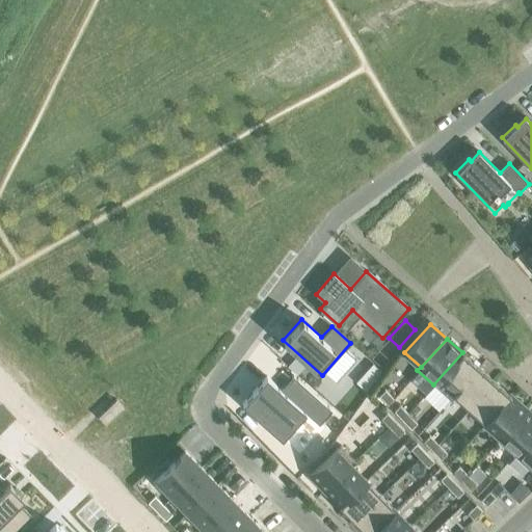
[(450,400),(454,396),(453,395),(478,367),(462,352),(433,384),(450,400)]
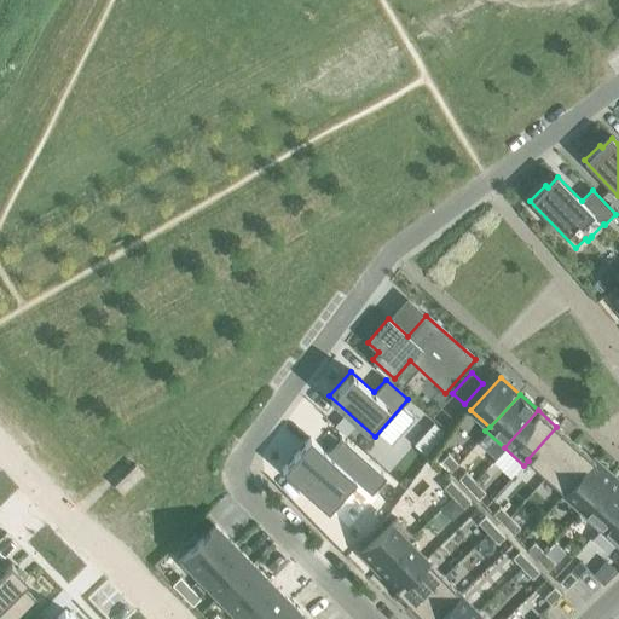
[(527,460),(528,461),(545,476),(574,444),(556,427),(527,460)]
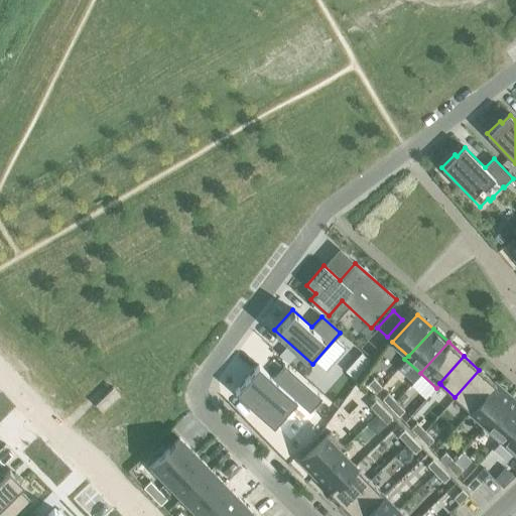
[(258,365),(235,391),(273,425),(296,400),(309,412),(321,398),(284,365),(272,378),(258,365)]
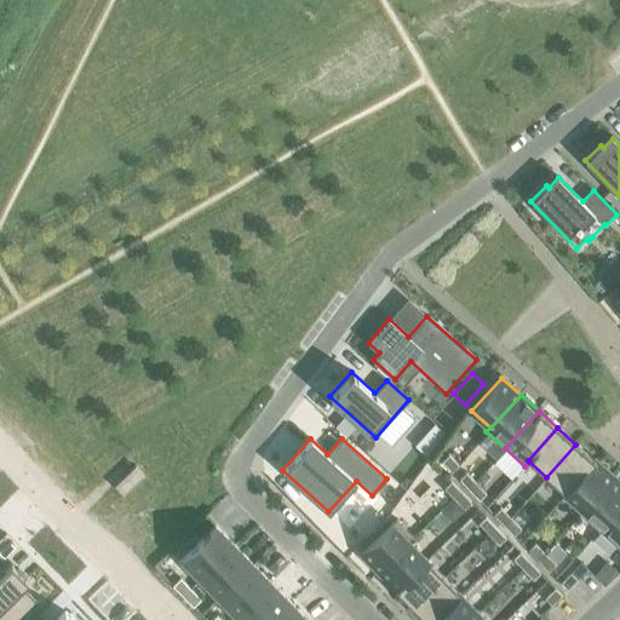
[(546,477),(564,493),(595,460),(575,445),(546,477)]
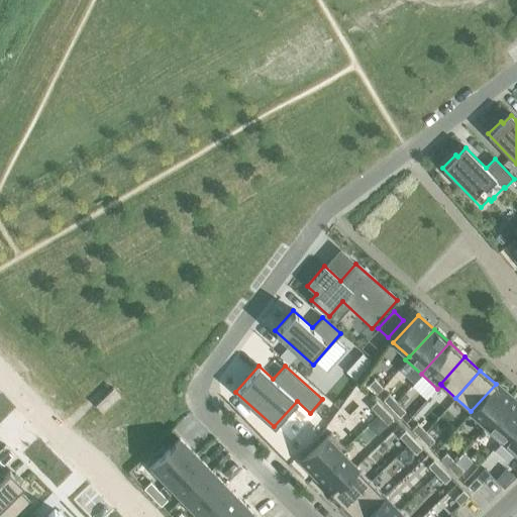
[(376,394),(382,388),(374,379),(368,385),(376,394)]
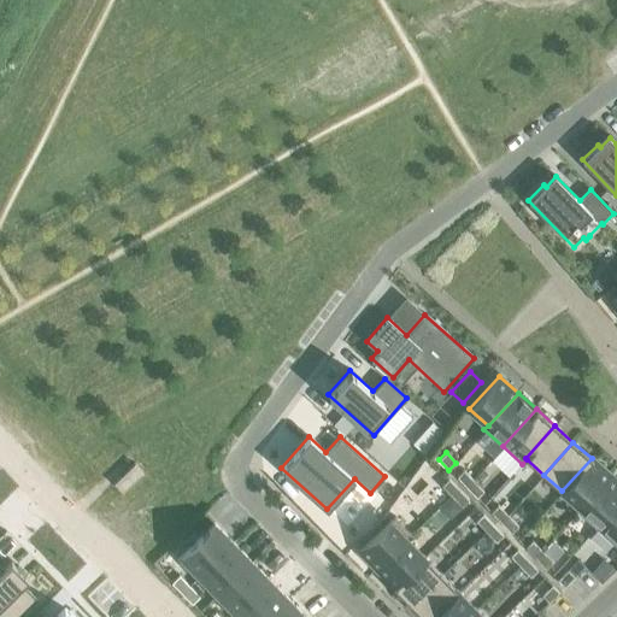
[(562,491),(580,506),(581,507),(610,475),(592,458),(562,491)]
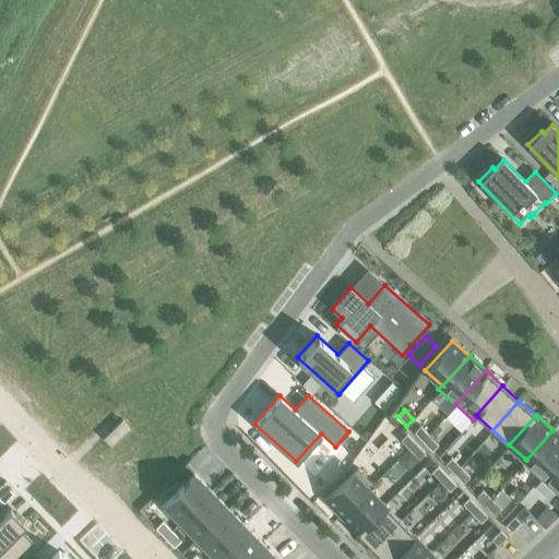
[(121,419),(103,438),(110,445),(129,428),(121,419)]
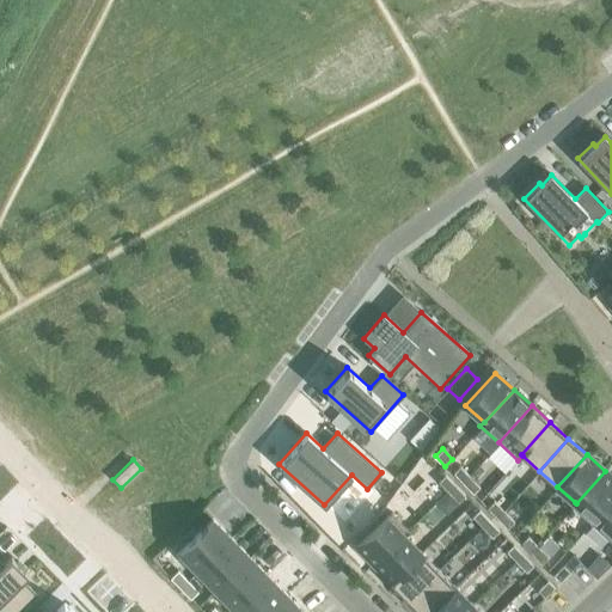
[(452,473),(463,483),(469,477),(459,466),(452,473)]
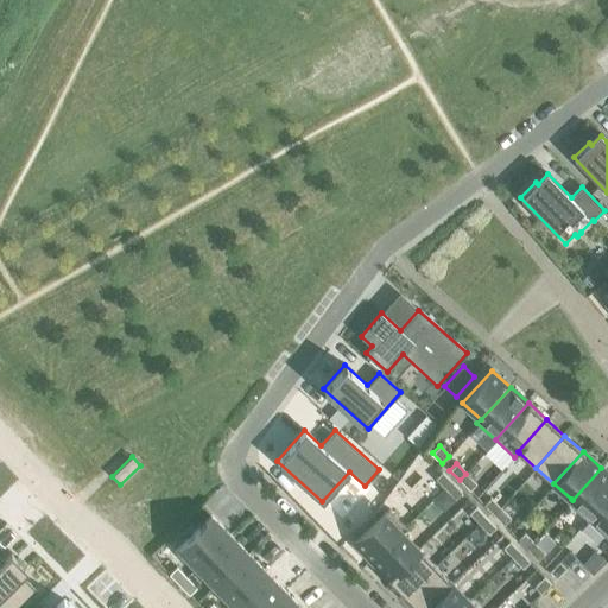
[(568,504),(587,520),(607,495),(607,474),(601,468),(572,500),(571,499),(568,504)]
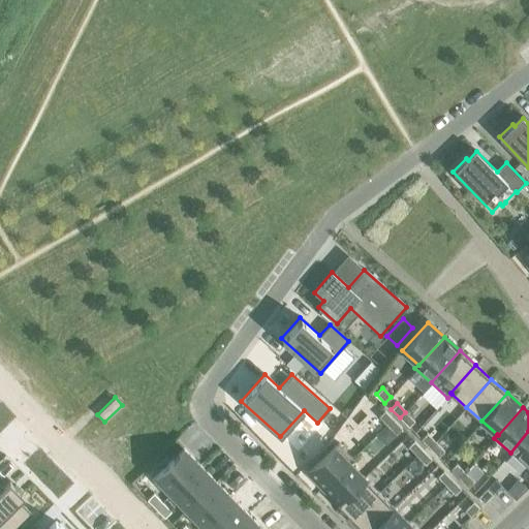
[(378,416),(386,426),(393,419),(384,410),(378,416)]
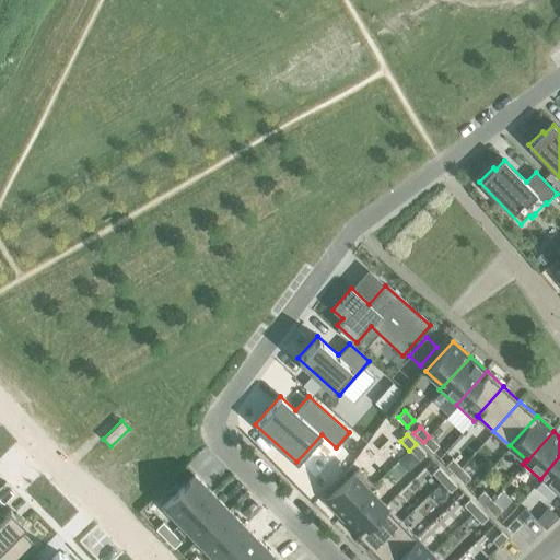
[(429,436),(423,442),(432,452),(439,445),(429,436)]
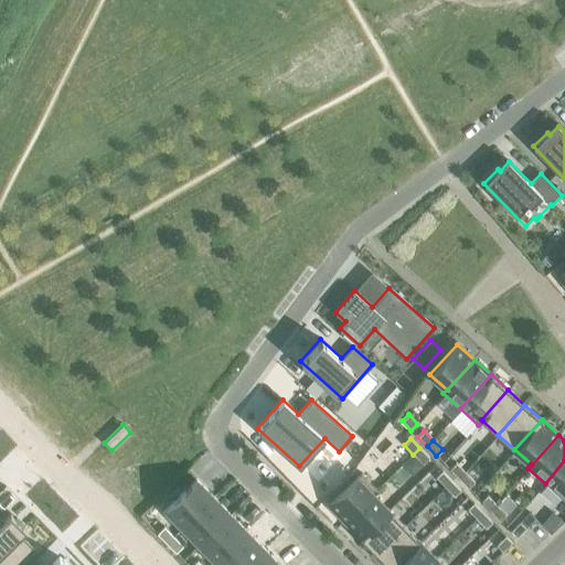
[(419,448),(413,455),(423,464),(428,458),(419,448)]
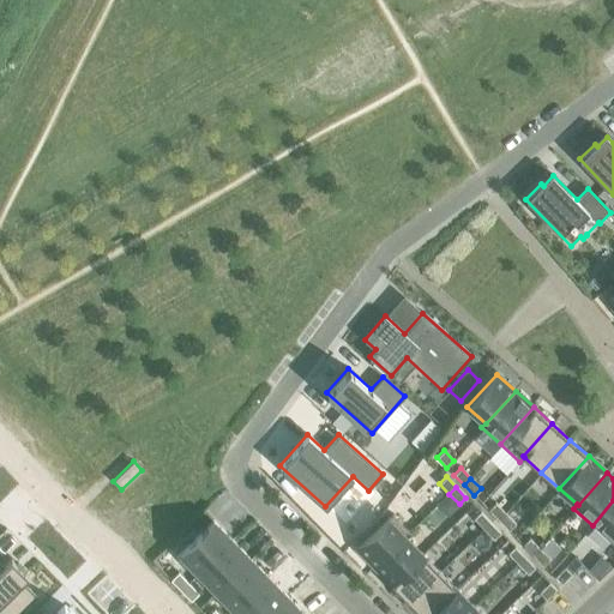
[(613,500),(593,525),(611,542),(613,539),(613,500)]
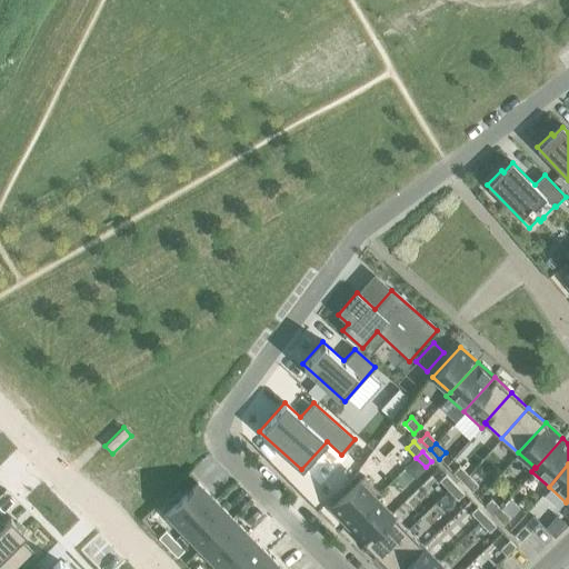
[(452,472),(461,482),(468,476),(458,466),(452,472)]
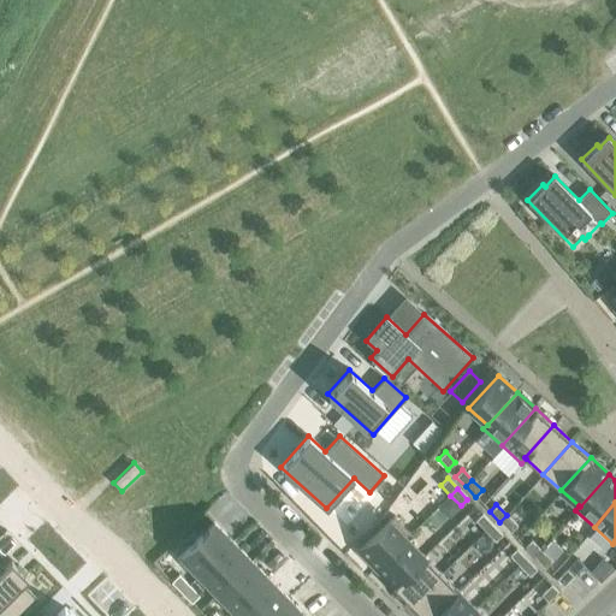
[(481,514),(474,520),(485,531),(492,523),(481,514)]
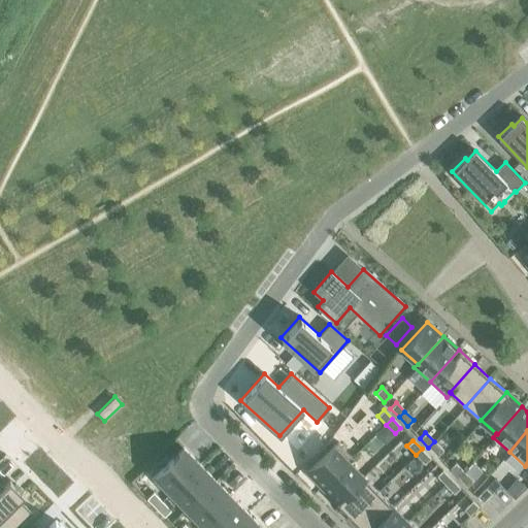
[(434,441),(428,448),(437,456),(442,451),(434,441)]
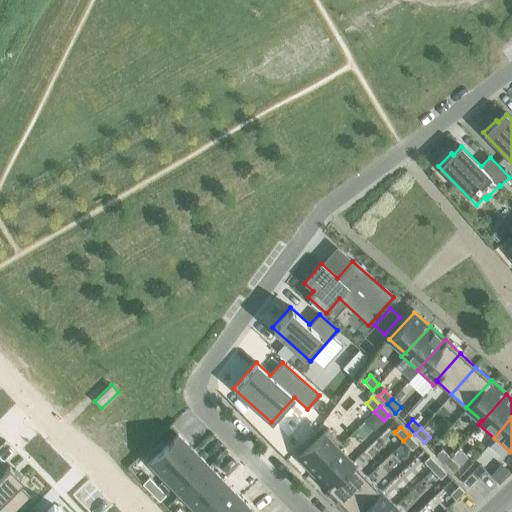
[(297,457),(312,473),(338,447),(339,448),(342,444),(326,429),(297,457)]
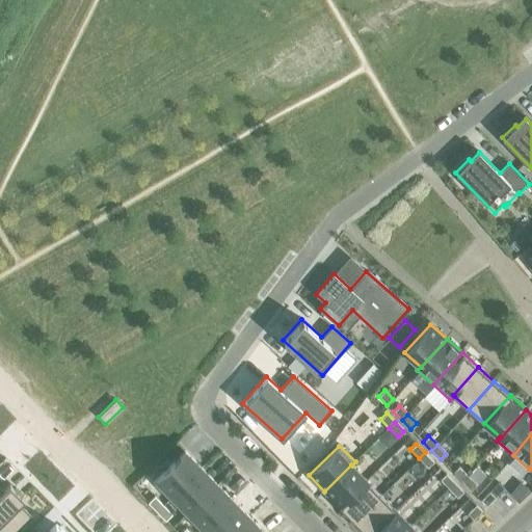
[(168,499),(201,468),(184,451),(153,482),(168,499)]
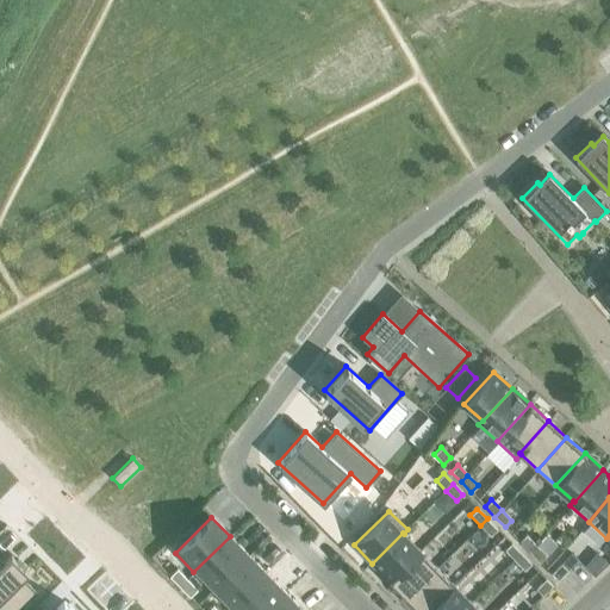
[(487,518),(480,526),(490,535),(497,529),(487,518)]
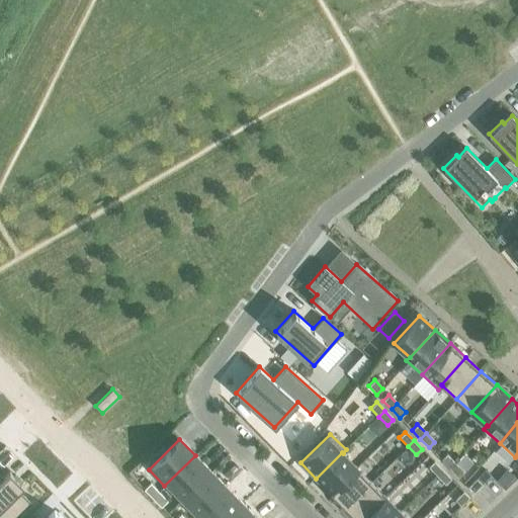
[(316,479),(330,493),(356,467),(343,453),(342,452),(316,479)]
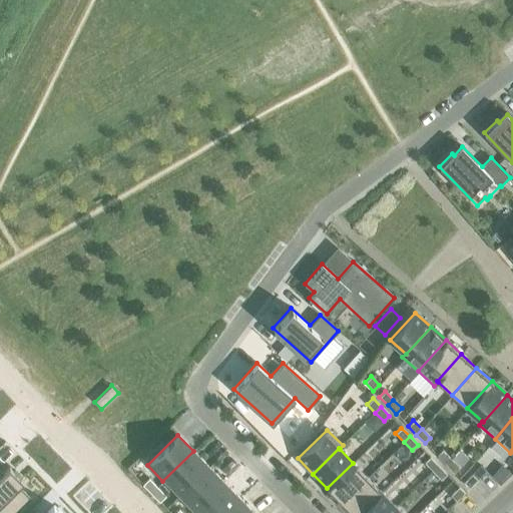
[(436,455),(445,464),(451,458),(442,449),(436,455)]
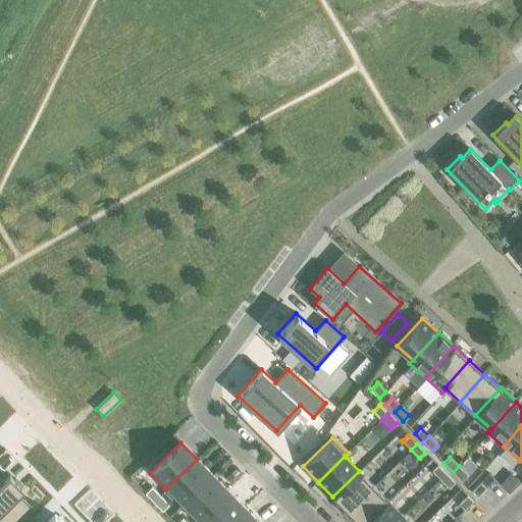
[(169,487),(185,503),(212,475),(197,459),(165,489),(166,490),(169,487)]
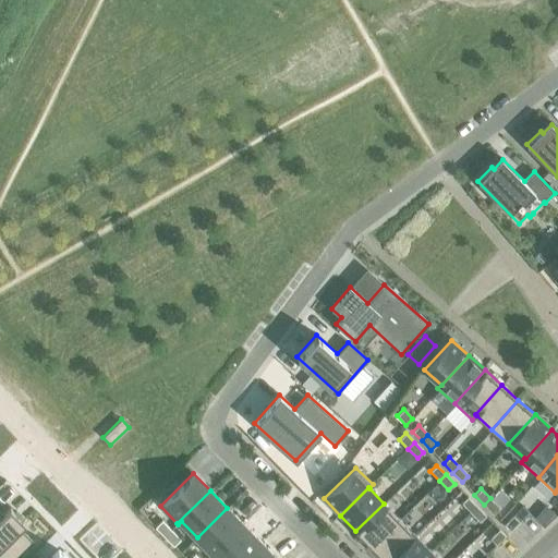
[(461,502),(470,512),(476,506),(468,497),(461,502)]
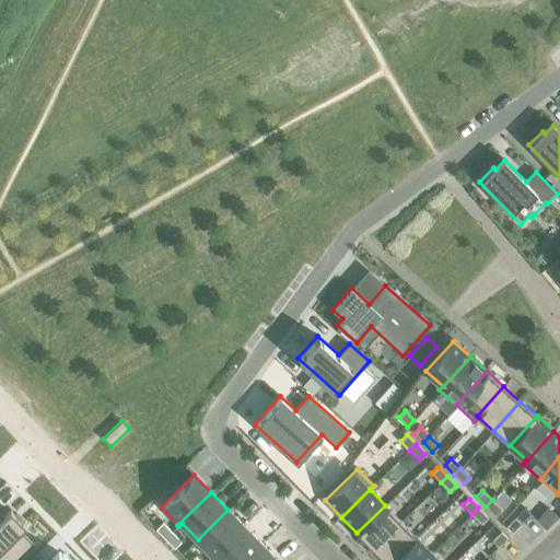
[(492,500),(486,506),(494,515),(501,510),(492,500)]
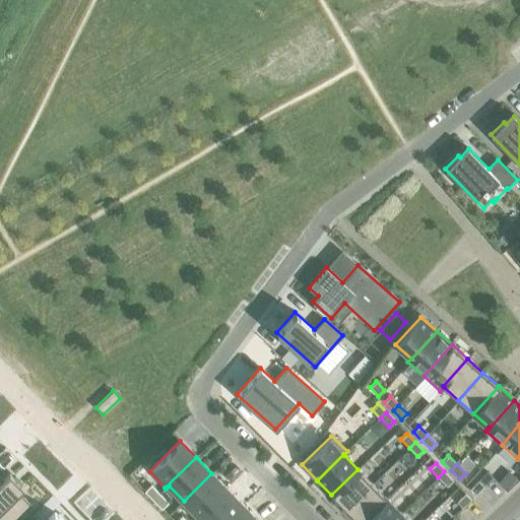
[(331,495),(345,510),(372,483),(358,469),(331,495)]
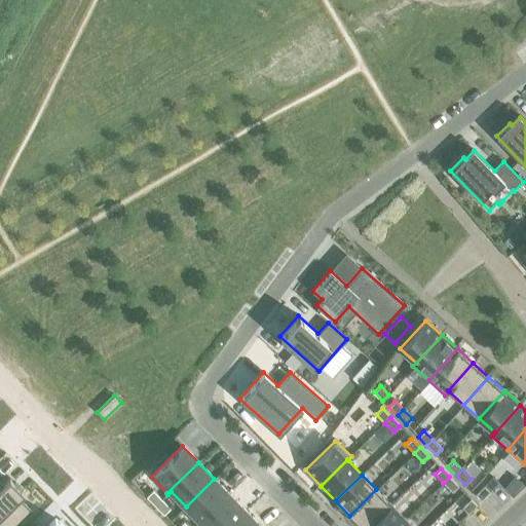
[(449,477),(443,483),(452,492),(457,486),(449,477)]
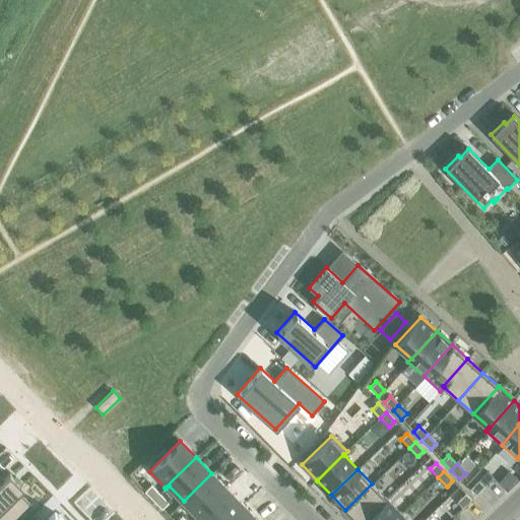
[(0,475),(0,519),(14,519),(30,505),(19,493),(23,489),(9,473),(3,479),(0,475)]
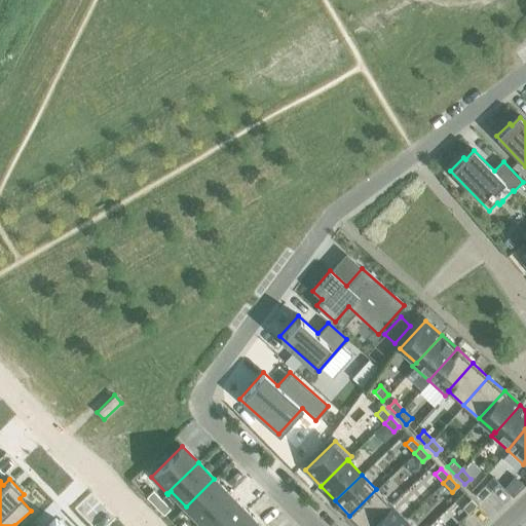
[(229,494),(214,479),(186,506),(201,522),(229,494)]
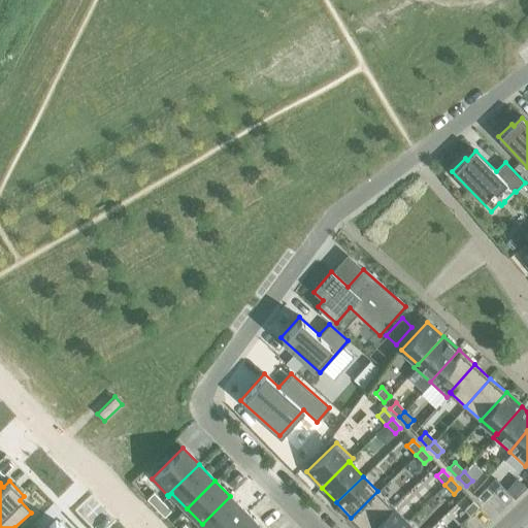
[(476,496),(483,502),(491,494),(486,488),(476,496)]
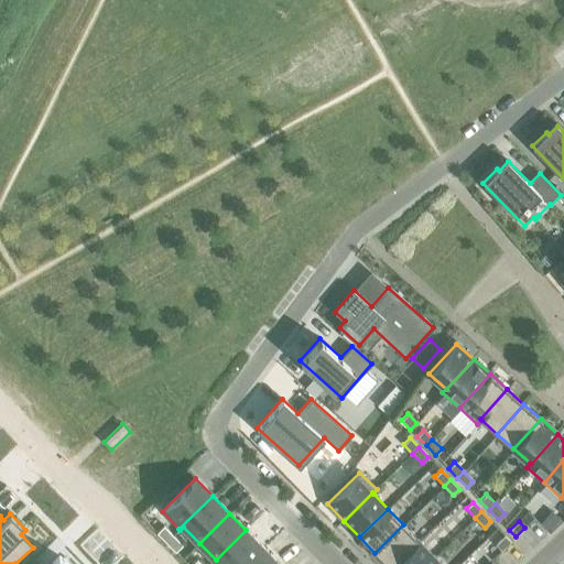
[(375,553),(386,563),(396,563),(420,541),(403,524),(375,553)]
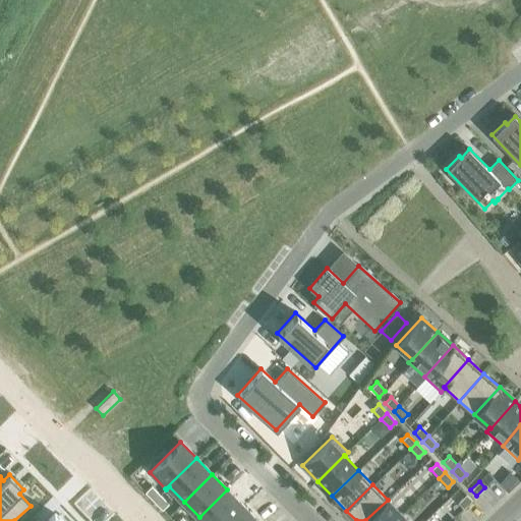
[(145,491),(153,501),(160,495),(151,485),(145,491)]
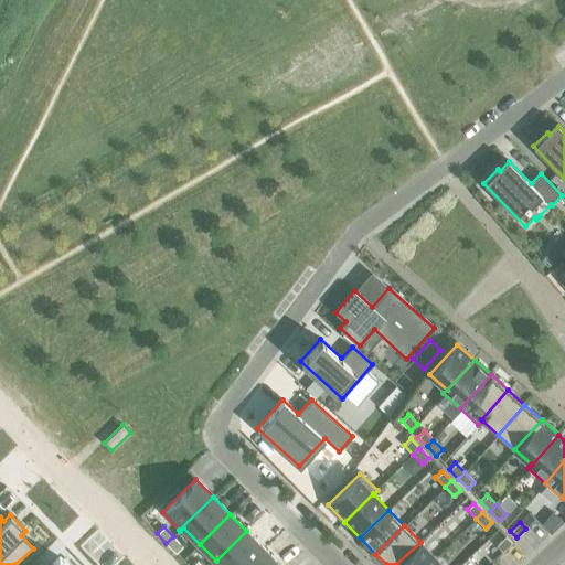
[(245,564),(263,548),(246,531),(216,561),(220,564),(245,564)]
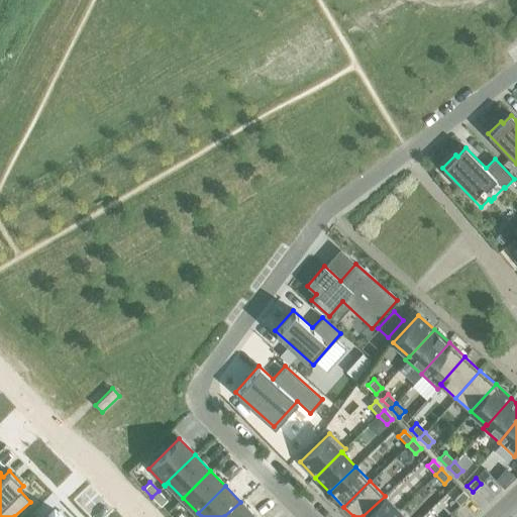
[(461,490),(453,499),(459,505),(468,496),(461,490)]
